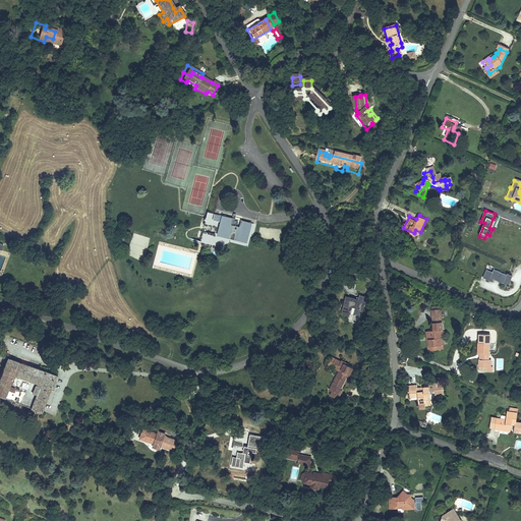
[(234,223),(209,217),(206,230),(222,233),(221,237),(248,243),(252,227),(243,225),(241,232),(233,230),(234,228),(239,229),(240,226),(234,225),(234,223)]
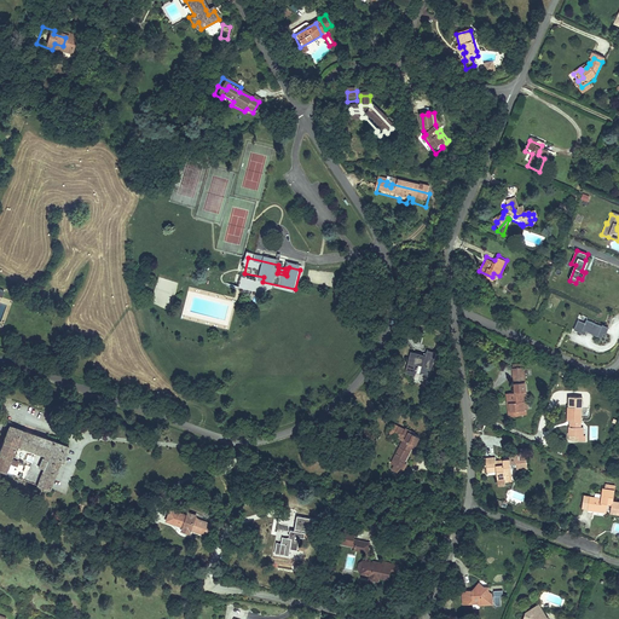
[(261,287),(242,282),(238,296),(262,301),(266,288),(261,287)]
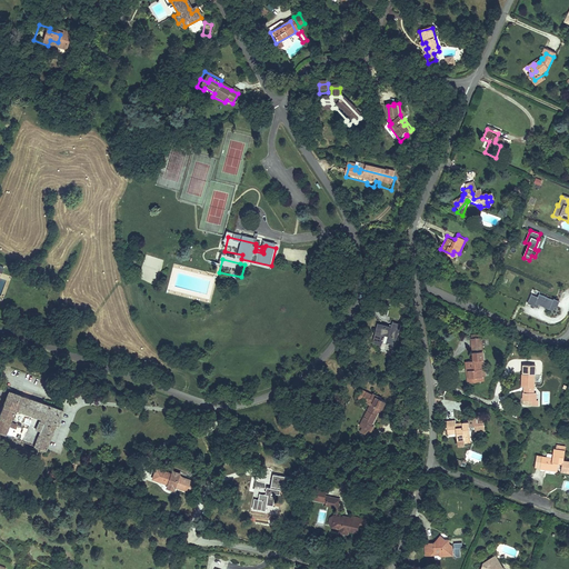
[(271,266),(241,259),(240,263),(245,265),(270,270),(271,266)]
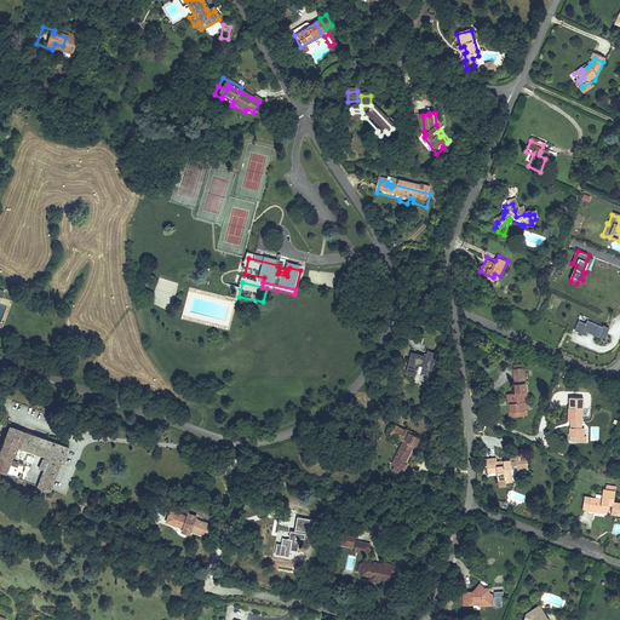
[(584,334),(600,340),(601,337),(603,338),(606,332),(581,321),(580,325),(575,322),(572,333),(583,338),(584,334)]
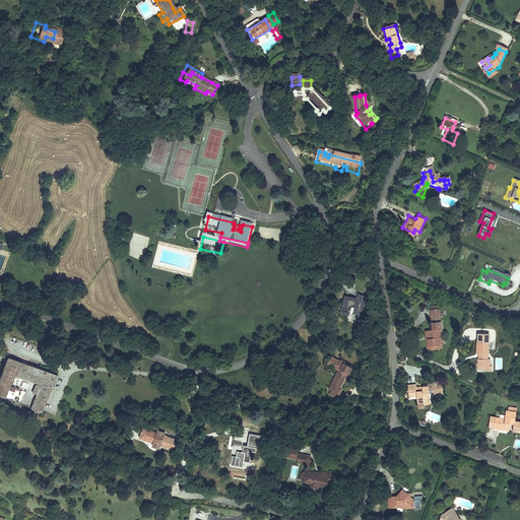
[(449,273),(445,284),(452,287),(457,276),(449,273)]
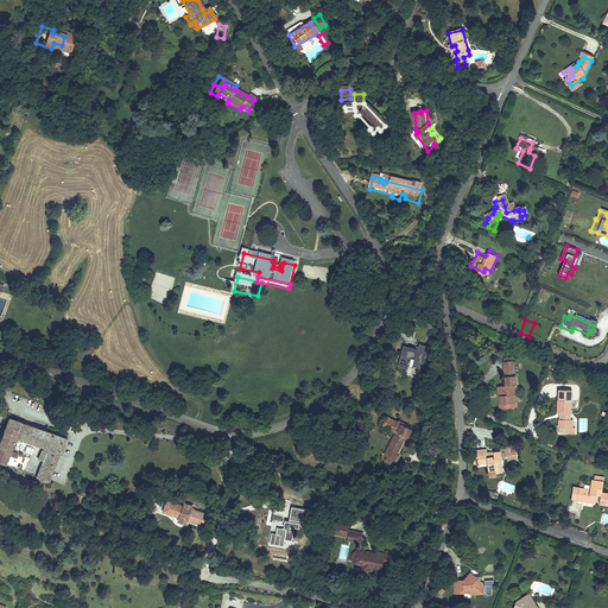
[(418,350),(404,346),(401,353),(404,354),(400,365),(407,368),(409,365),(410,366),(412,360),(416,361),(415,367),(423,371),(426,360),(424,359),(428,348),(419,344),(418,350)]
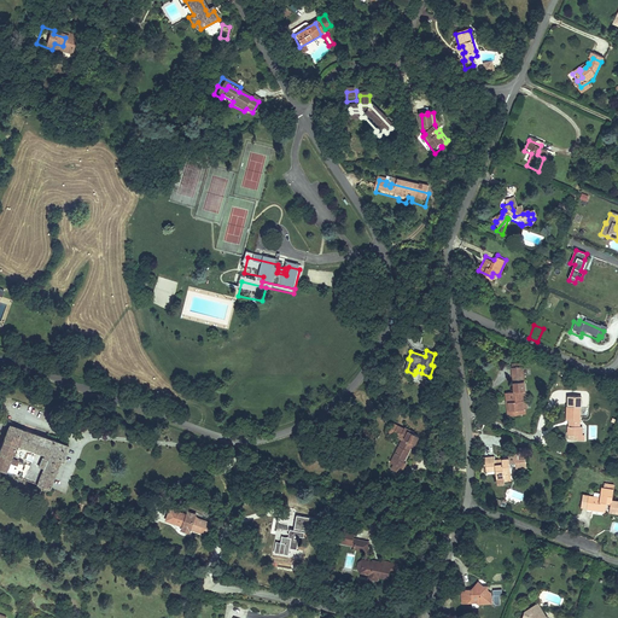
[(507,404),(502,406),(503,412),(508,410),(509,418),(524,417),(518,368),(508,368),(511,392),(506,392),(507,404)]
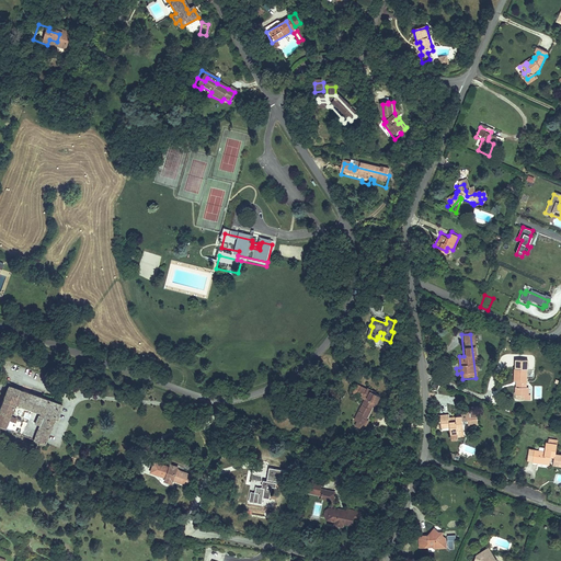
[(528,371),(514,370),(514,381),(514,382),(516,382),(521,384),(521,389),(515,389),(515,398),(519,398),(518,404),(524,404),(531,404),(531,398),(528,398),(529,390),(526,389),(528,371)]
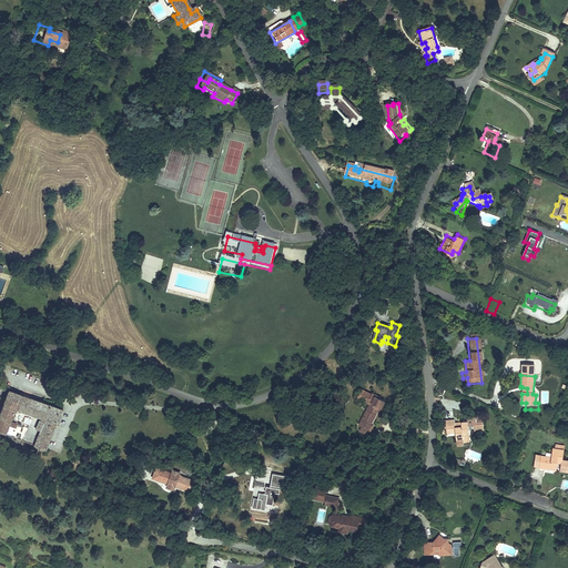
[(62,413),(8,391),(0,412),(0,434),(42,452),(53,423),(58,425),(62,413)]
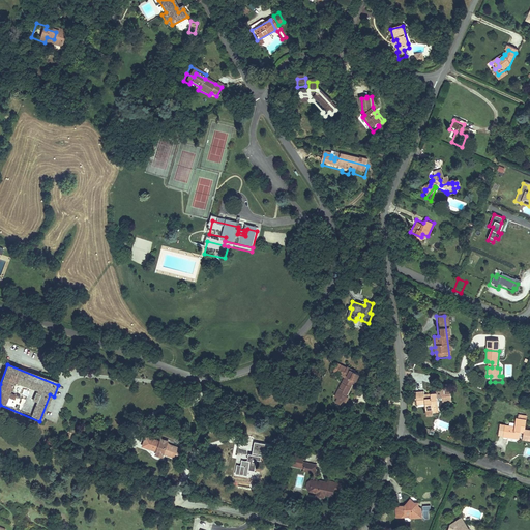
[(337,375),(341,367),(336,365),(332,375),(336,377),(337,375)]
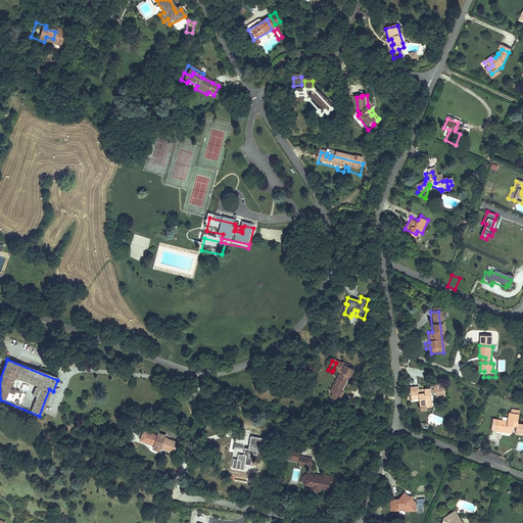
[(335,379),(328,393),(331,394),(329,399),(339,403),(343,394),(339,393),(345,381),(347,377),(350,378),(354,372),(349,369),(350,368),(342,364),(341,366),(336,363),(333,370),(341,374),(338,381),(335,379)]
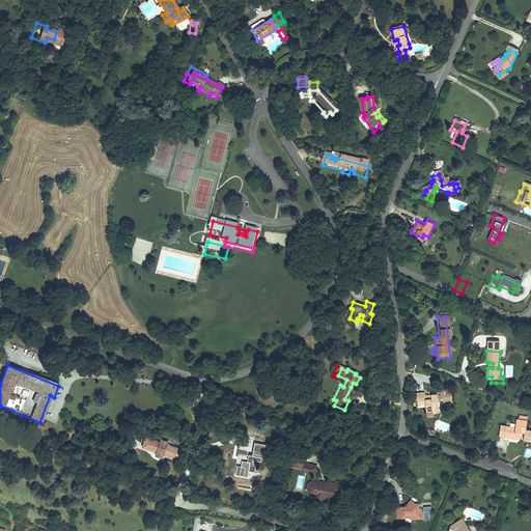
[(445,389),(436,390),(436,394),(431,394),(431,399),(424,400),(423,392),(414,394),(415,402),(424,401),(425,404),(428,404),(429,411),(431,411),(432,414),(439,413),(437,399),(442,398),(443,401),(451,400),(451,393),(445,394),(445,389)]
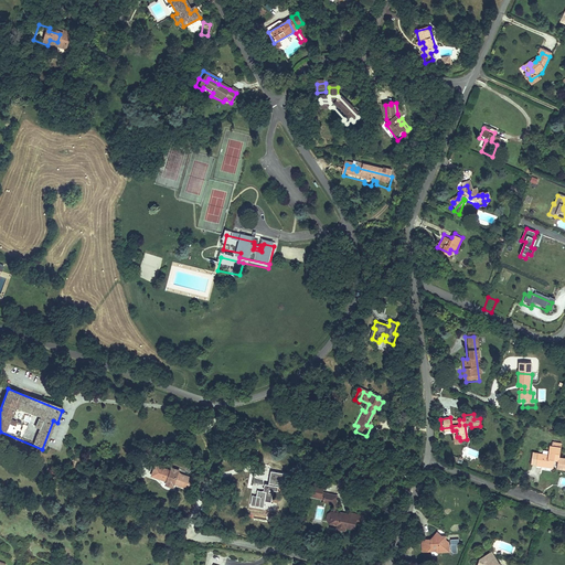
[(451,427),(441,428),(443,433),(451,432),(451,438),(457,437),(456,430),(452,430),(451,427)]
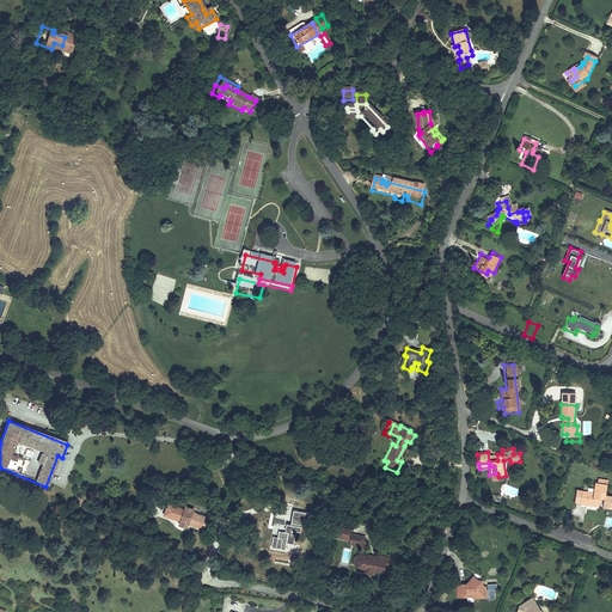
[(594,493),(582,491),(581,505),(587,505),(587,503),(599,505),(600,497),(605,499),(604,507),(609,507),(609,503),(611,503),(611,495),(605,495),(606,479),(598,478),(597,483),(595,482),(594,493)]
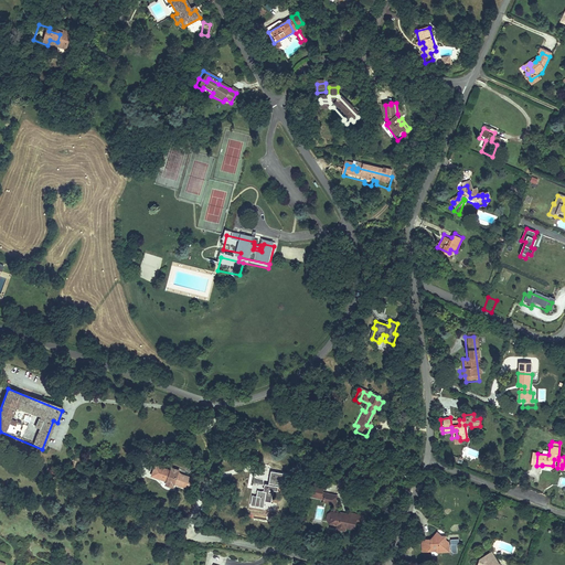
[(161,466),(164,458),(159,455),(152,469),(168,476),(171,470),(161,466)]
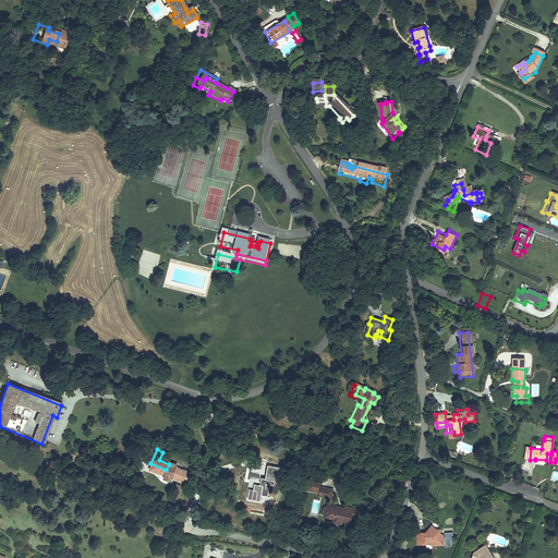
[(171,456),(162,452),(159,460),(169,464),(166,470),(174,473),(174,472),(185,476),(190,474),(193,464),(183,460),(181,462),(179,461),(181,457),(172,453),(171,456)]
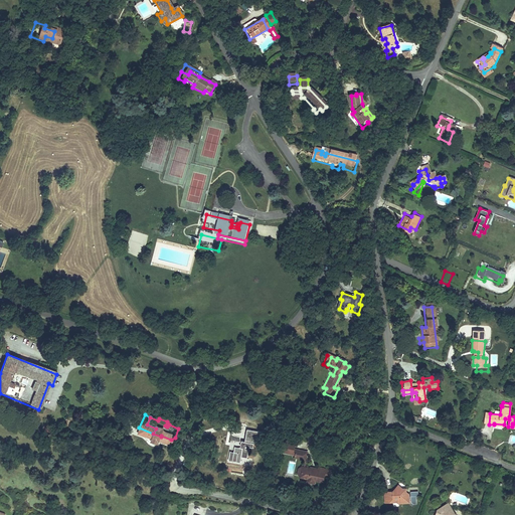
[(226,452),(224,462),(238,464),(240,455),(244,456),(245,450),(249,451),(251,443),(256,444),(260,433),(245,430),(242,441),(238,440),(236,448),(232,447),(231,453),(226,452)]
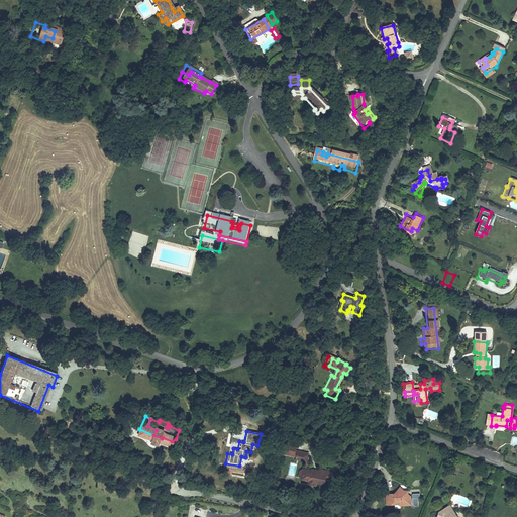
[(294,457),(295,454),(297,444),(286,442),(284,452),(288,453),(287,456),(294,457)]
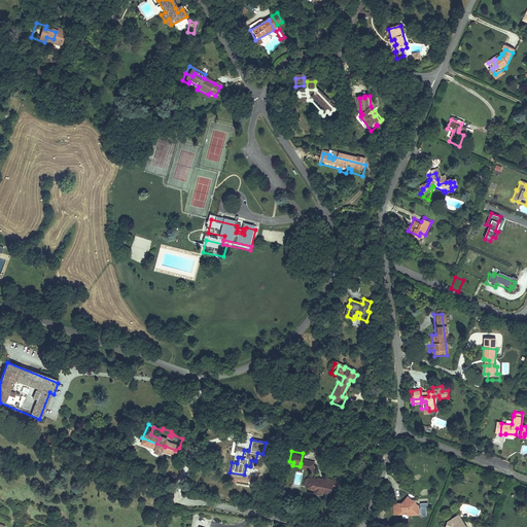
[(312,472),(313,466),(302,463),(301,467),(301,469),(312,472)]
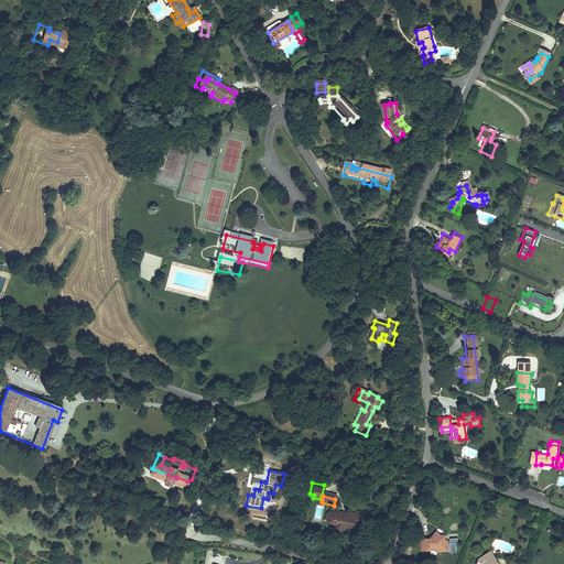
[(335,525),(334,529),(343,531),(344,528),(350,529),(351,524),(354,525),(355,520),(353,520),(354,518),(351,518),(351,514),(344,513),(344,516),(337,514),(337,516),(329,514),(327,521),(332,522),(331,524),(335,525)]
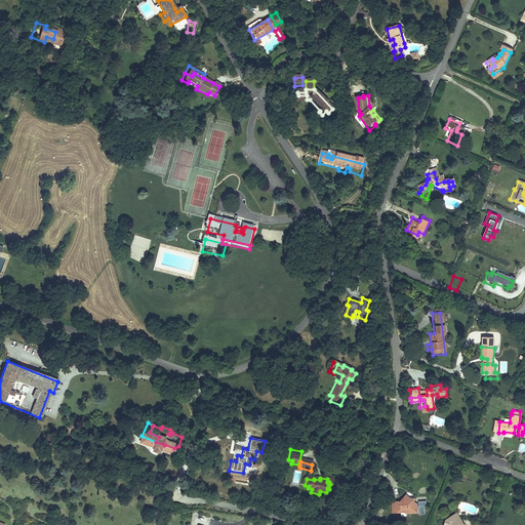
[(407,497),(404,494),(399,499),(391,499),(391,512),(404,512),(403,513),(416,514),(416,505),(412,501),(407,501),(407,497)]
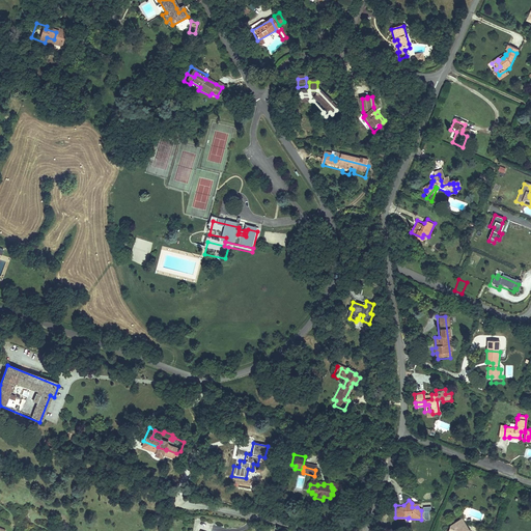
[(465,530),(459,520),(447,527),(446,530),(465,530)]
